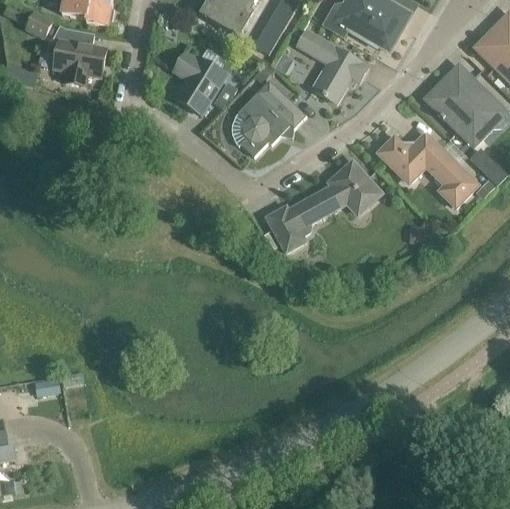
[(85,22),(87,22),(107,26),(111,0),(62,0),(60,14),(86,19),(85,22)]
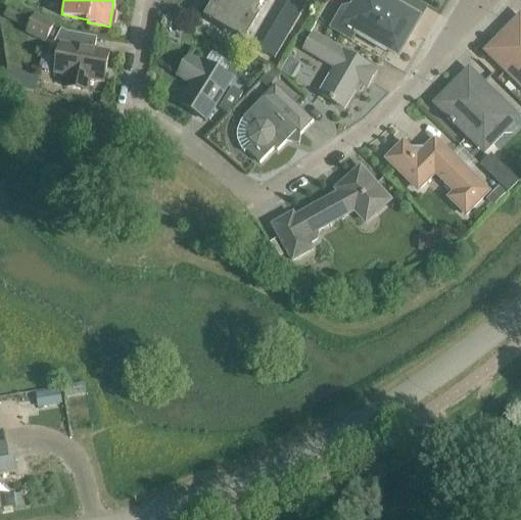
[(211,0),(209,4),(215,7),(208,18),(244,39),(258,13),(256,11),(263,0),(267,0),(211,0)]
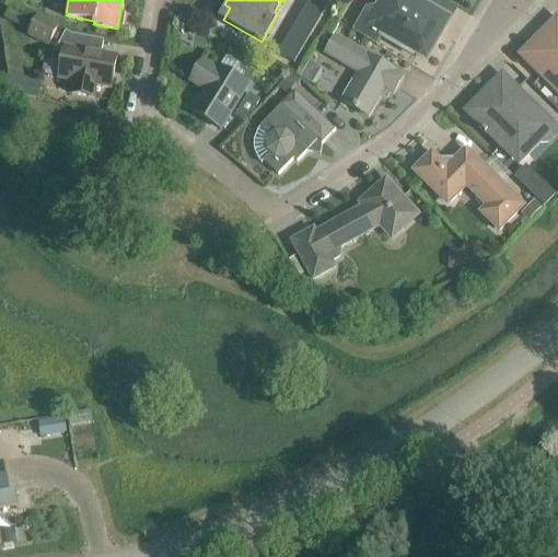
[(306,0),(304,3),(312,9),(316,0),(306,0)]
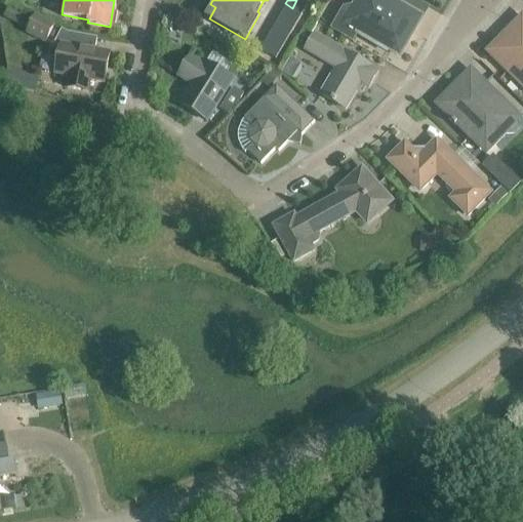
[(296,0),(292,8),(300,12),(307,1),(305,0),(296,0)]
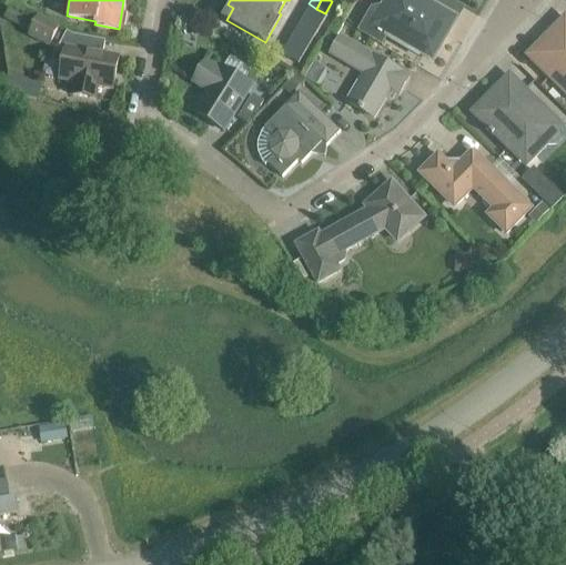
[(385,33),(398,41),(417,52),(418,50),(431,57),(455,16),(428,0),(383,0),(375,16),(391,24),(385,33)]
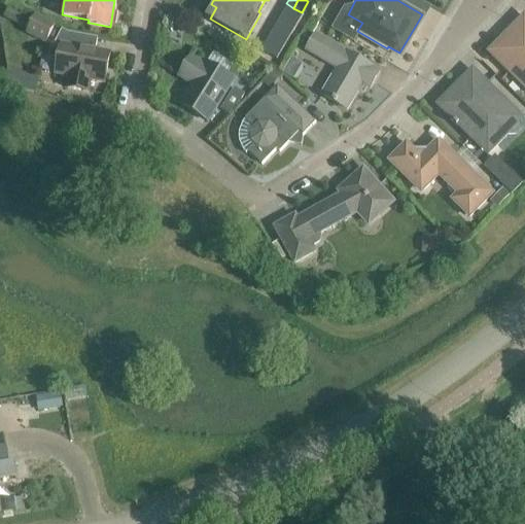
[(8,2),(2,14),(15,22),(23,9),(8,2)]
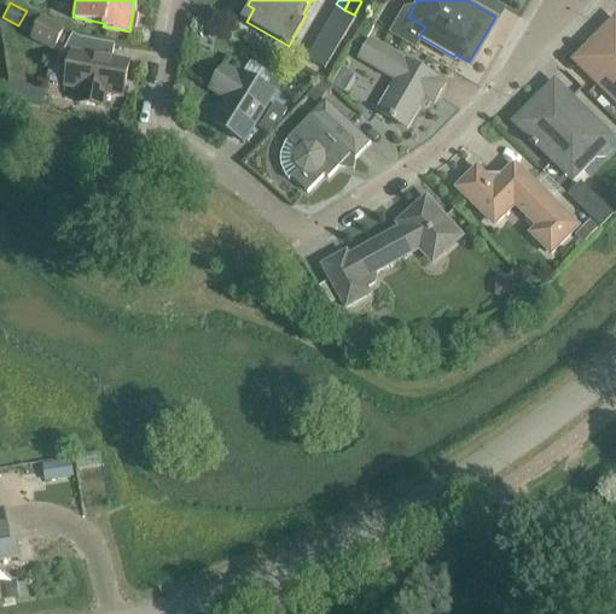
[(329,17),(337,22),(344,10),(336,4),(329,17)]
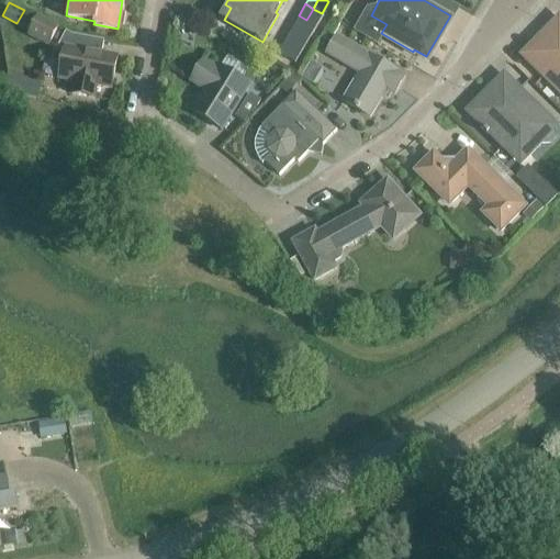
[(314,25),(322,13),(313,9),(306,20),(314,25)]
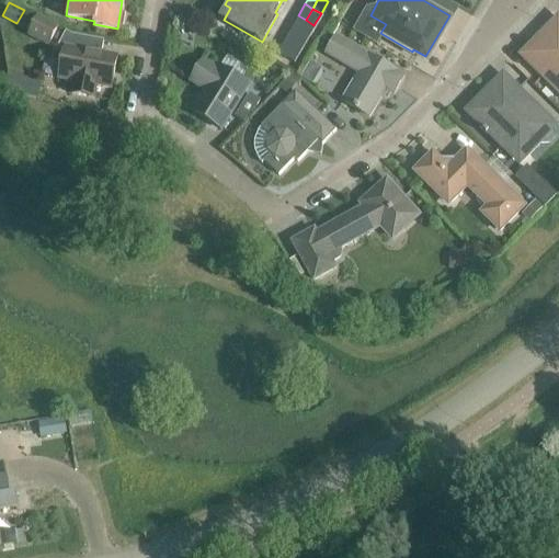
[(26,31),(42,38),(48,42),(56,27),(35,15),(26,31)]
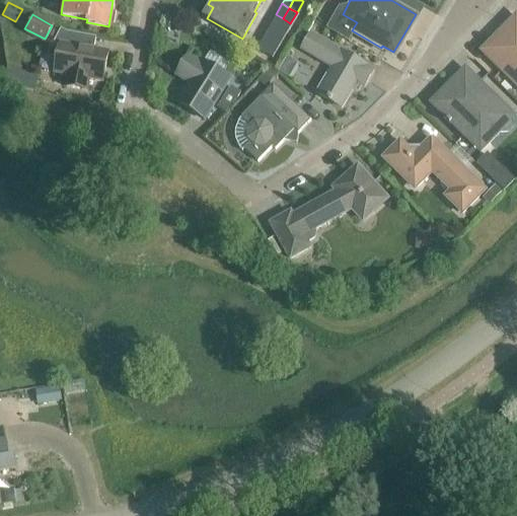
[(283,18),(276,14),(269,25),(277,29),(283,18)]
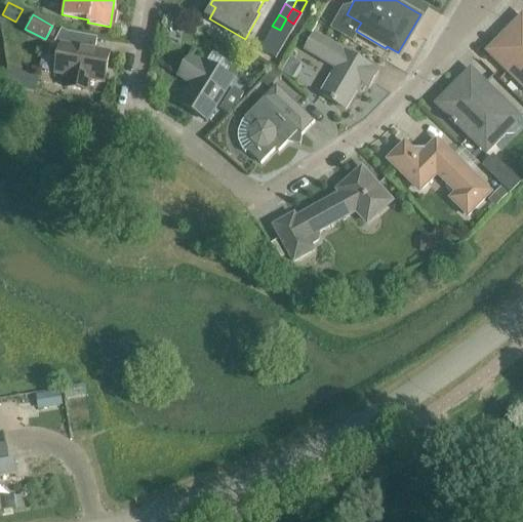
[(309,14),(299,30),(304,33),(306,29),(310,31),(317,19),(309,14)]
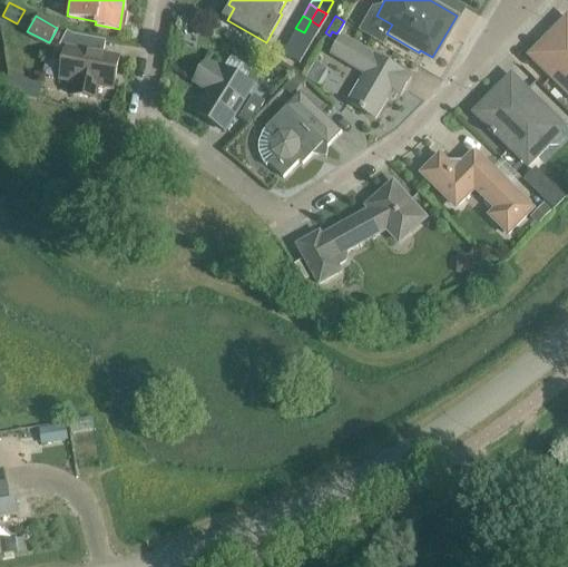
[(567,17),(566,16),(552,29),(554,31),(552,35),(547,40),(545,41),(541,40),(529,54),(545,69),(567,91),(567,17)]
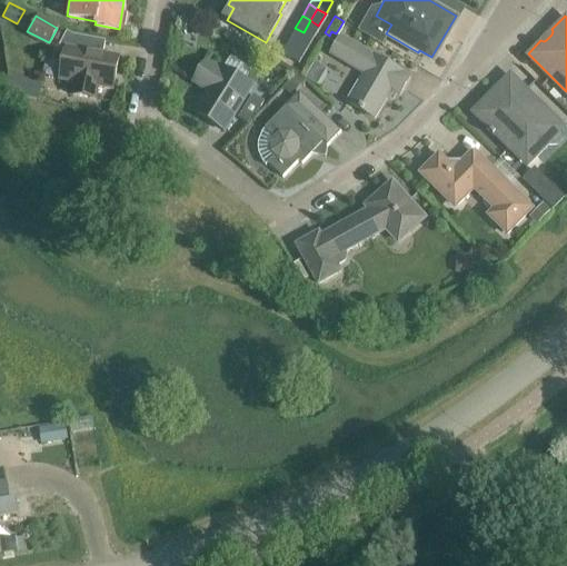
[(311,37),(318,26),(310,20),(304,32),(311,37)]
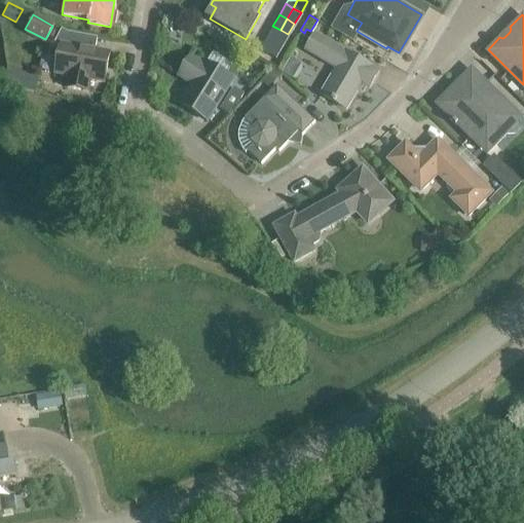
[(266,36),(274,41),(281,30),(272,26),(266,36)]
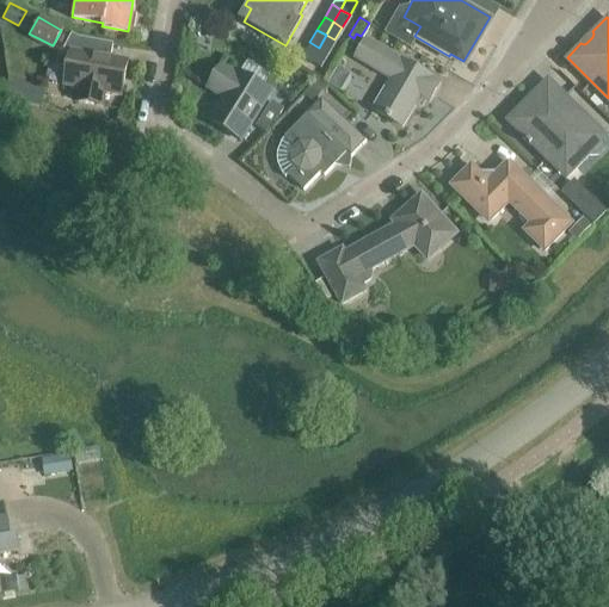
[(62,47),(69,48),(63,84),(79,86),(77,99),(102,104),(104,91),(120,94),(127,59),(109,55),(111,41),(78,35),(71,31),(62,47)]
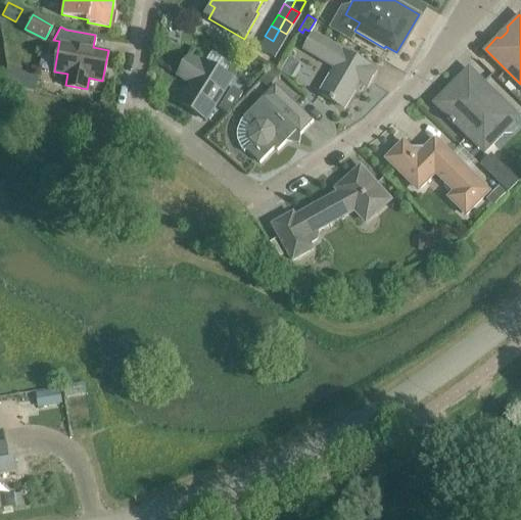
[(273,41),(280,45),(286,34),(279,30),(273,41)]
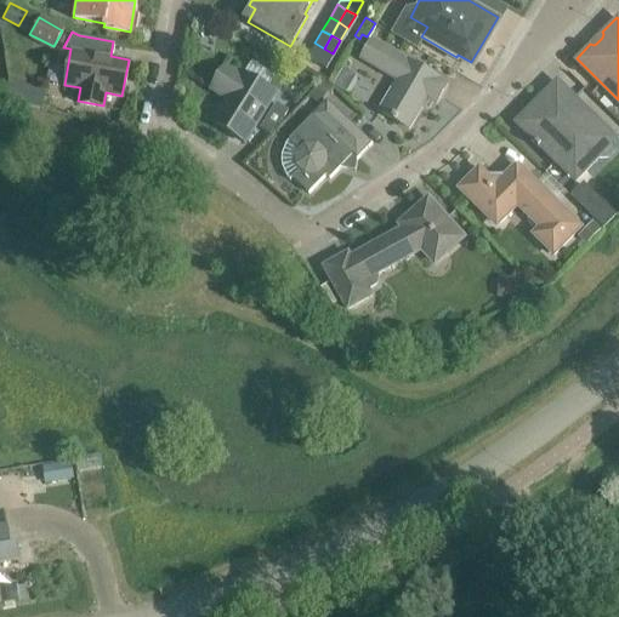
[(378,109),(386,114),(408,126),(421,103),(425,106),(430,97),(435,101),(446,81),(370,36),(359,56),(396,78),(378,109)]
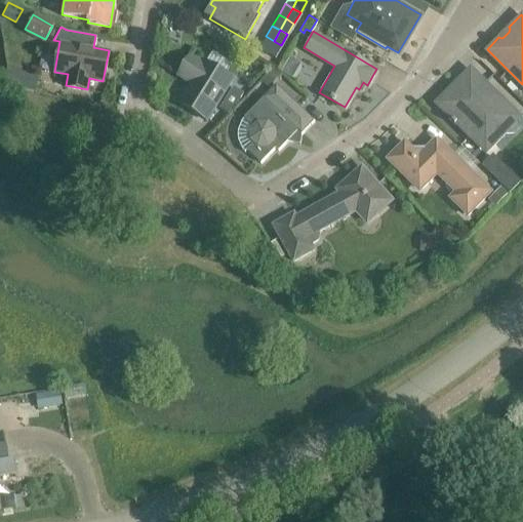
[(259,47),(267,51),(274,41),(266,36),(259,47)]
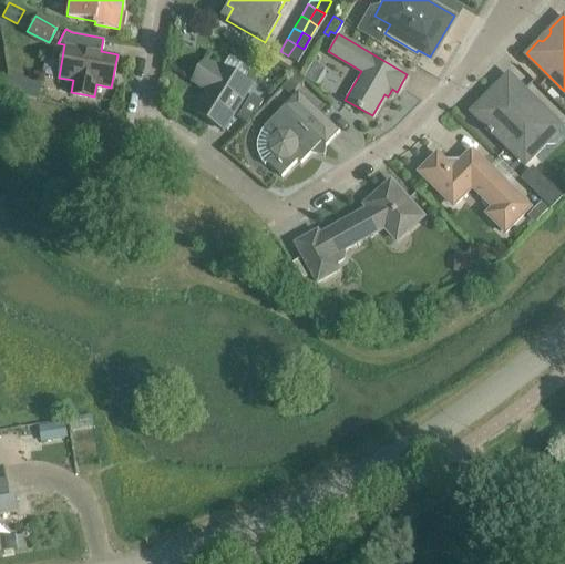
[(296,61),(304,49),(296,44),(288,55),(296,61)]
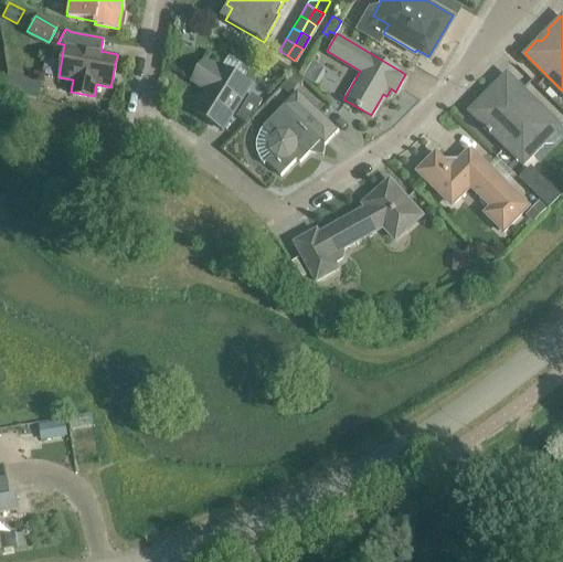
[(222,128),(250,83),(220,64),(218,66),(203,57),(190,80),(204,88),(192,109),(222,128)]
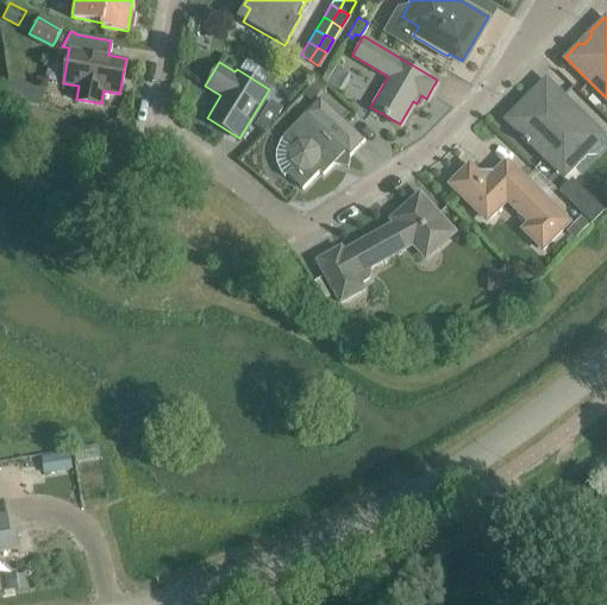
[(310,101),(326,84),(317,76),(301,92),(310,101)]
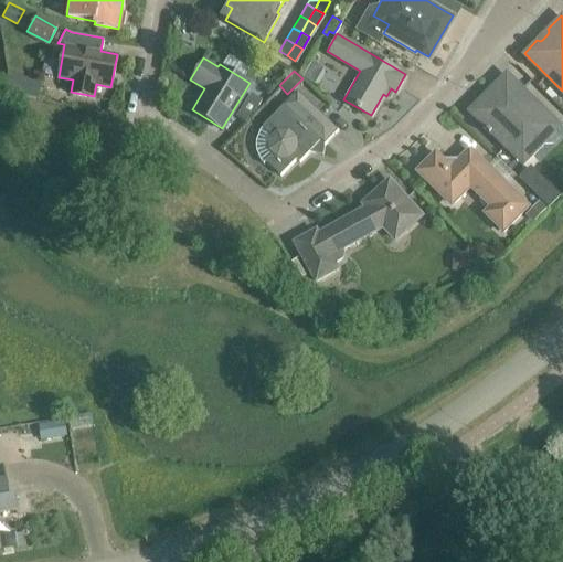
[(473,114),(487,127),(503,145),(513,135),(531,152),(543,140),(551,140),(558,135),(558,126),(559,125),(506,72),(491,86),(496,91),(487,99),(478,99),(473,105),(473,114)]
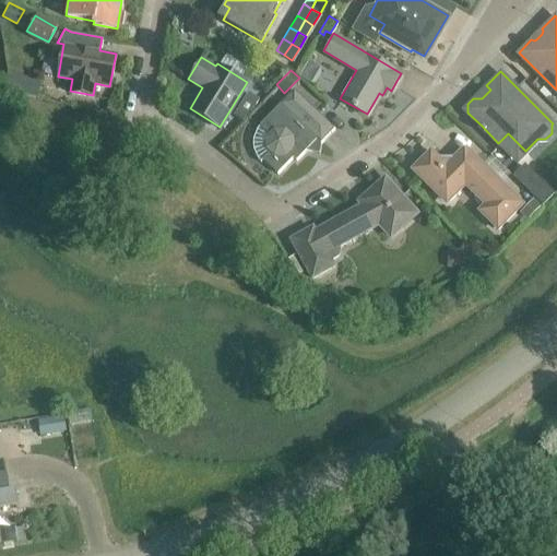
[(255,152),(260,160),(262,157),(276,172),(293,155),(295,158),(307,148),(319,150),(319,145),(320,141),(333,127),(293,87),(258,125),(253,133),(252,142),(255,152)]
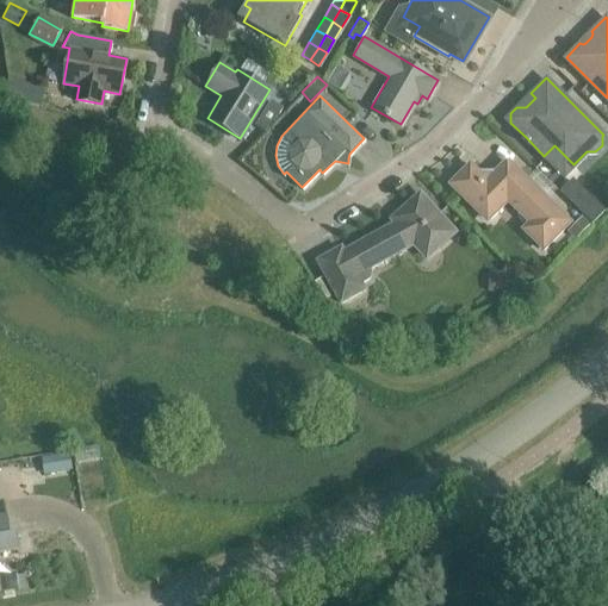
[(450,182),(466,199),(486,219),(507,199),(528,220),(522,227),(543,248),(569,220),(523,175),(506,158),(491,173),(481,173),(469,162),(450,182)]
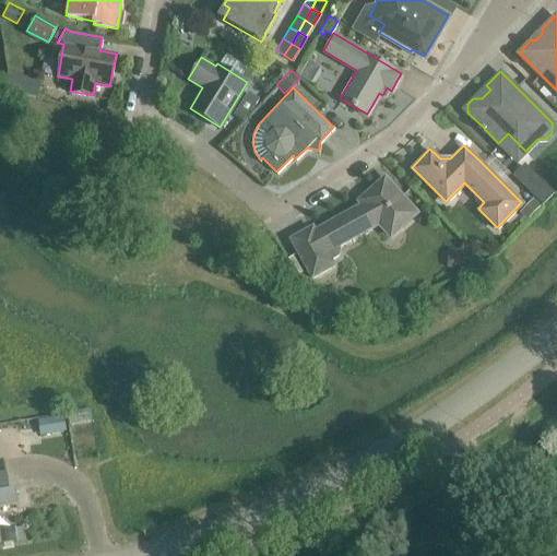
[(415,212),(399,193),(383,177),(366,193),(368,196),(362,202),(313,229),(311,226),(291,238),(311,275),(333,264),(329,258),(335,253),(338,251),(338,248),(336,246),(379,222),(390,234),(415,212)]
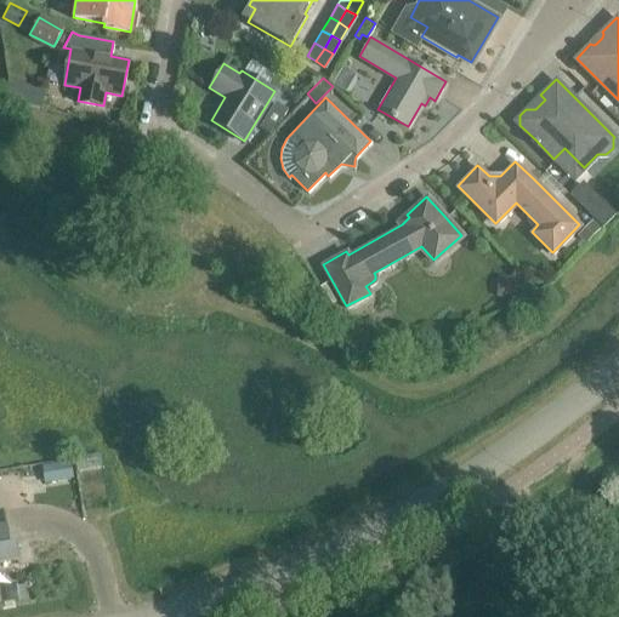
[(591,217),(575,233),(584,241),(600,226),(591,217)]
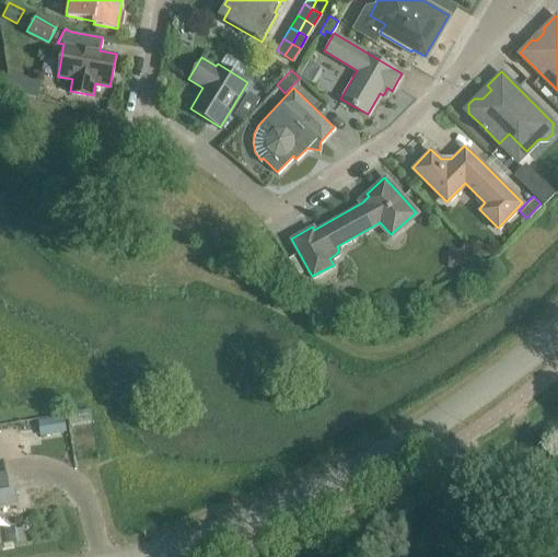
[(466,250),(449,247),(446,266),(465,267),(466,250)]
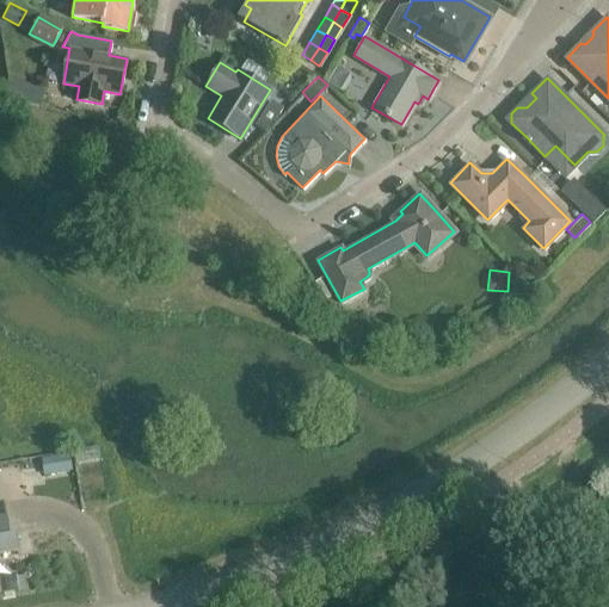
[(97,443),(72,447),(74,459),(99,454),(97,443)]
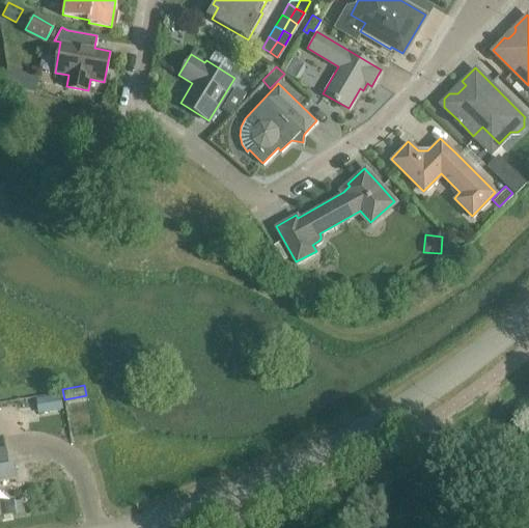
[(60,392),(34,396),(36,411),(62,407),(60,392)]
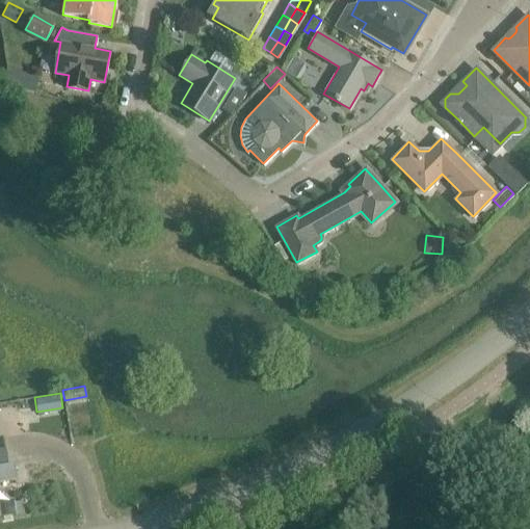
[(0,478),(10,476),(5,448),(0,449),(0,478)]
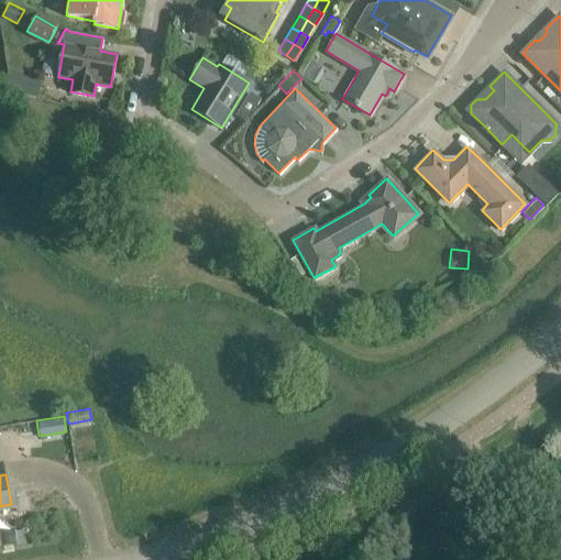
[(0,546),(14,545),(13,529),(0,530),(0,546)]
